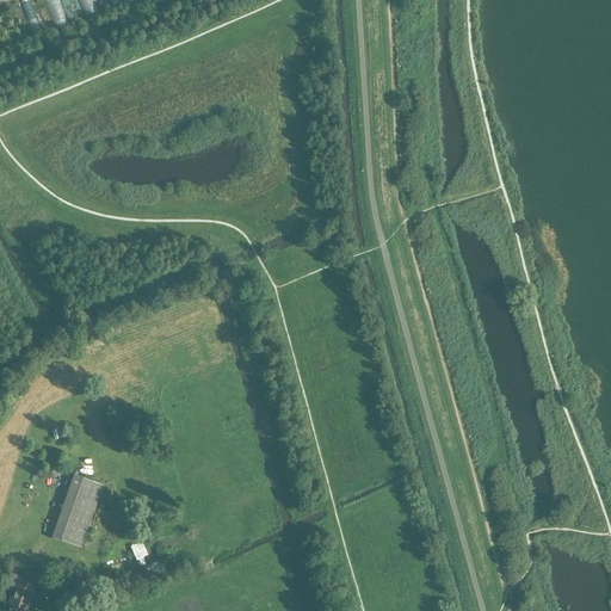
[(29,0),(23,0),(20,1),(34,31),(42,28),(29,0)]
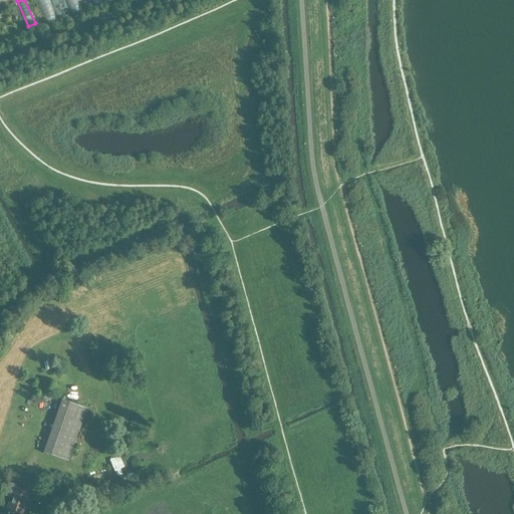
[(49,0),(39,0),(46,21),(56,18),(49,0)]
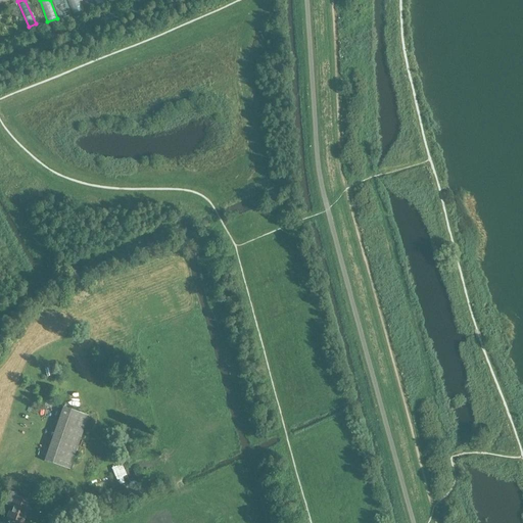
[(68,0),(74,12),(84,8),(81,0),(68,0)]
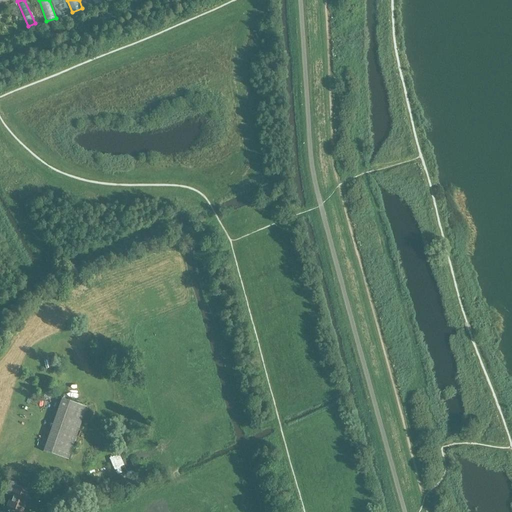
[(68,12),(67,5),(58,8),(60,14),(68,12)]
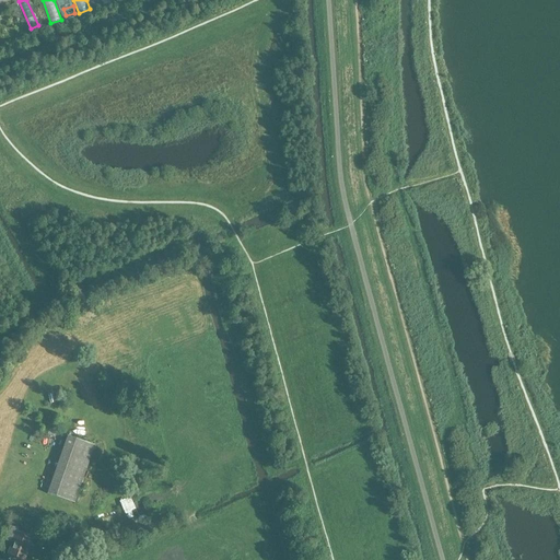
[(68,435),(48,493),(74,503),(95,445),(68,435)]
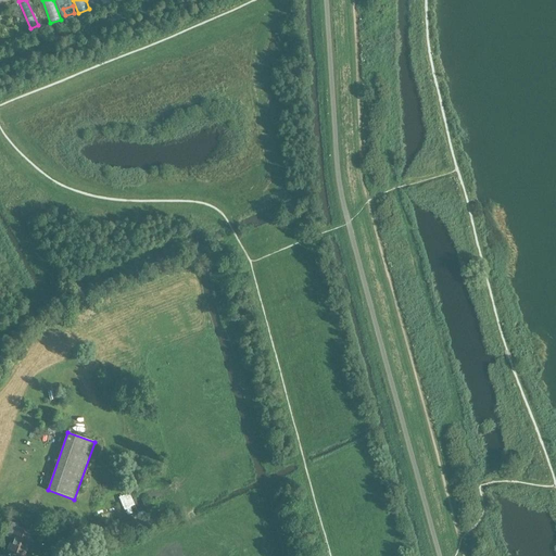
[(140,498),(100,515),(104,526),(144,509),(140,498)]
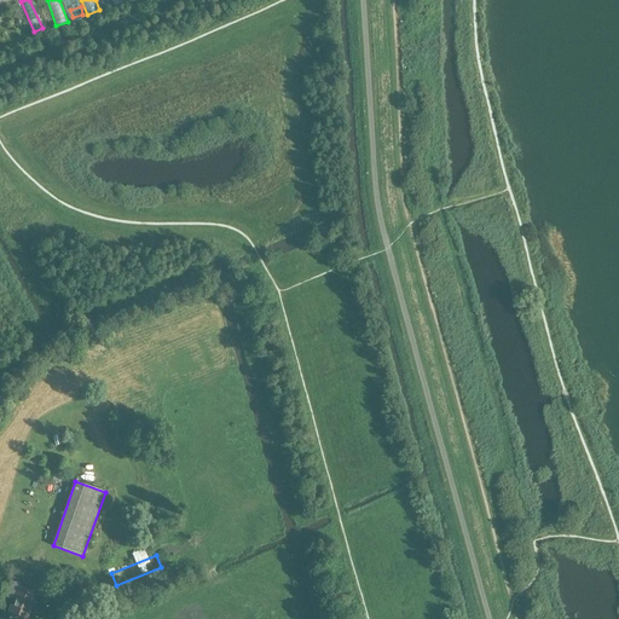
[(12,582),(6,596),(17,600),(15,606),(12,605),(9,614),(24,618),(27,618),(36,594),(42,595),(45,589),(35,585),(33,593),(18,588),(19,584),(12,582)]
